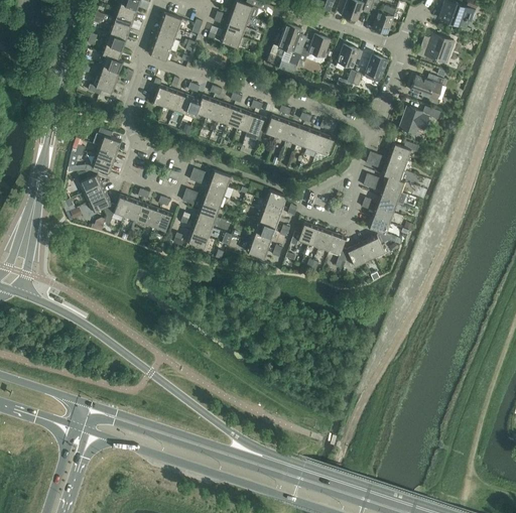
[(115,0),(115,2),(119,4),(137,11),(141,0),(140,0),(115,0)]
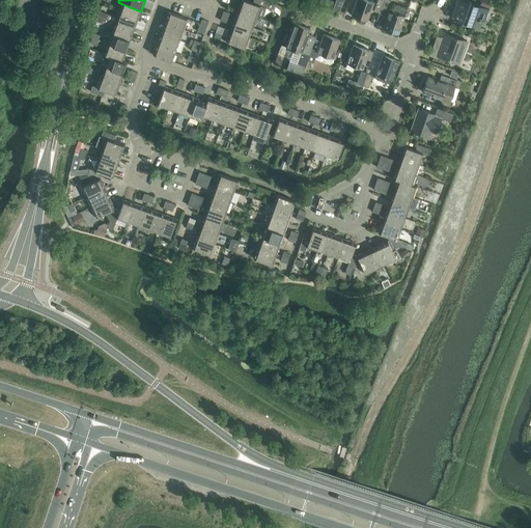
[(242,2),(238,12),(256,19),(261,21),(266,10),(270,12),(274,10),(275,7),(255,0),(254,0),(253,5),(242,2)]
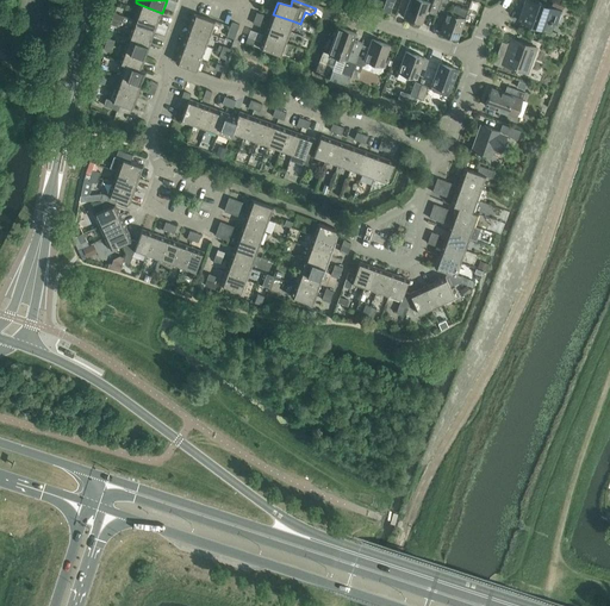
[(390,16),(394,0),(374,0),(372,8),(390,16)]
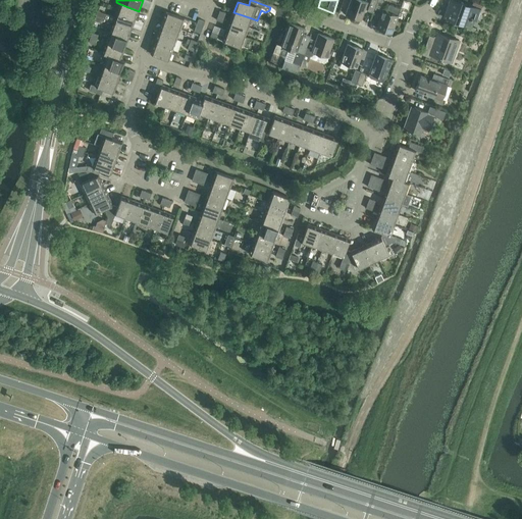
[(367,4),(354,0),(351,0),(346,17),(361,22),(367,4)]
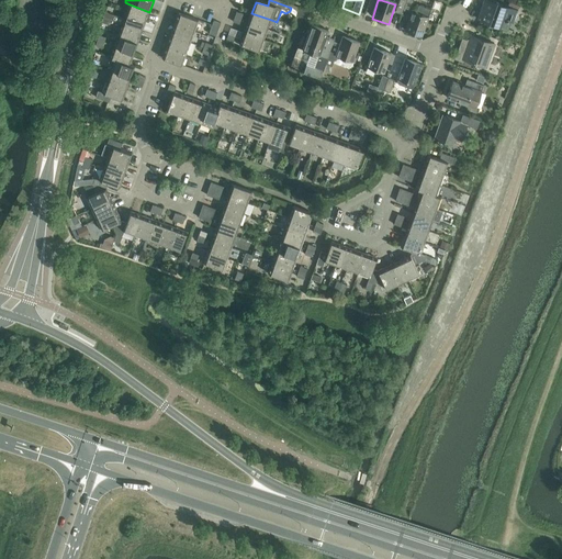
[(405,0),(400,0),(395,15),(401,18),(403,13),(407,1),(405,0)]
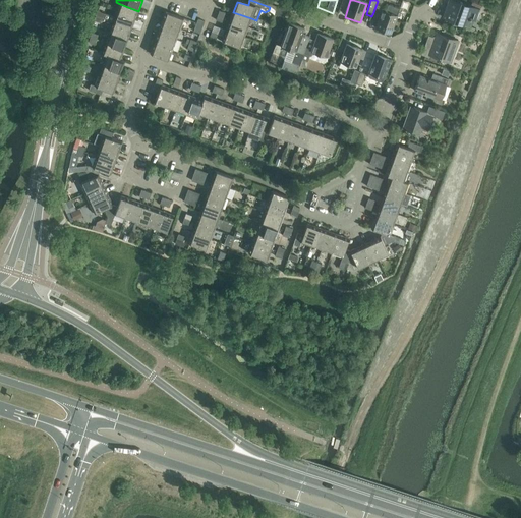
[(373,12),(380,14),(384,3),(378,1),(373,12)]
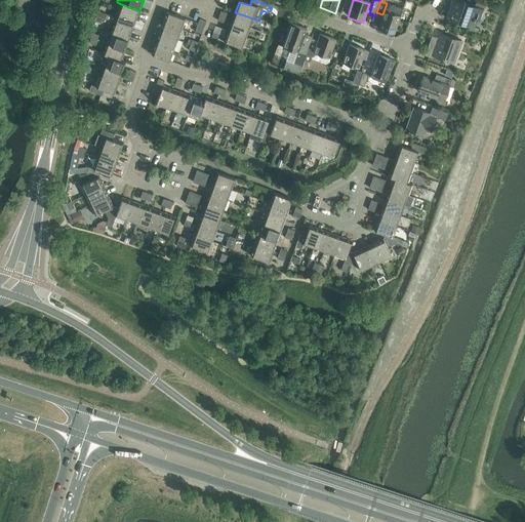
[(452,1),(450,8),(452,9),(447,21),(471,30),(474,22),(479,24),(484,12),(452,1)]
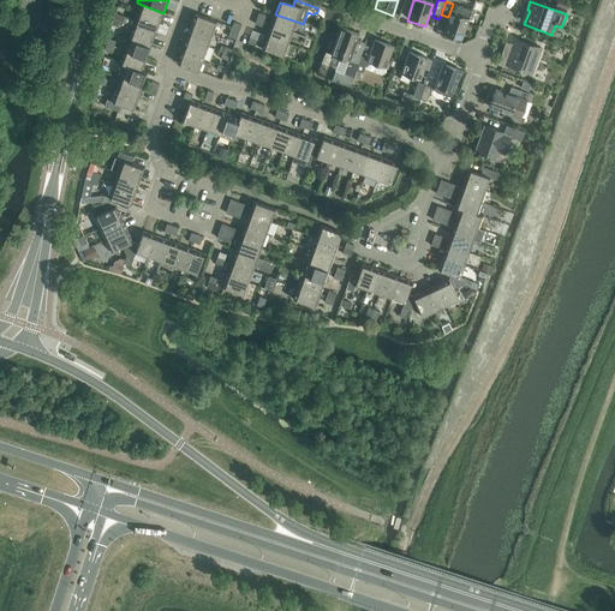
[(567,12),(569,5),(559,1),(556,7),(567,12)]
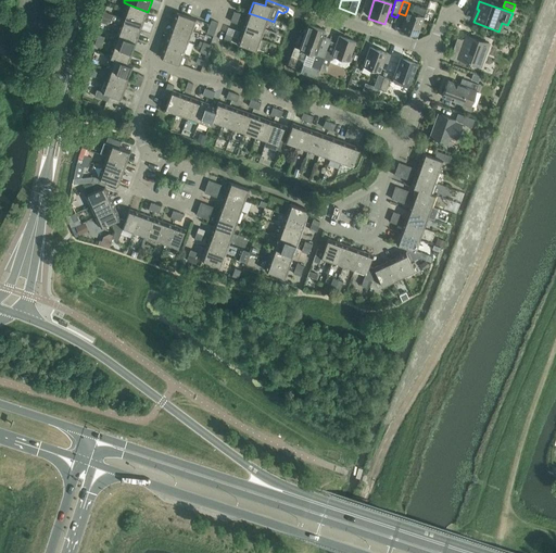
[(125,15),(143,23),(148,12),(128,4),(125,15)]
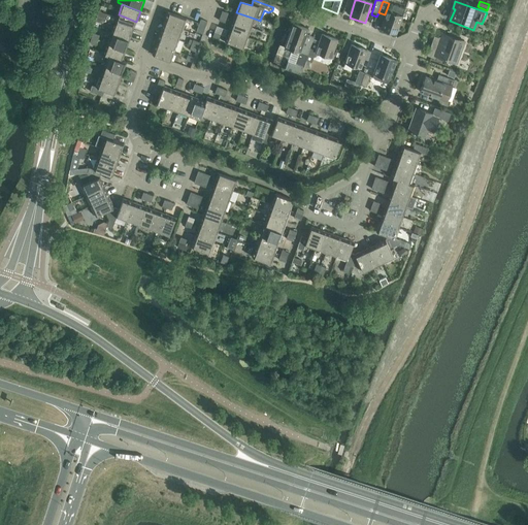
[(387,12),(381,31),(396,37),(405,11),(393,7),(391,13),(387,12)]
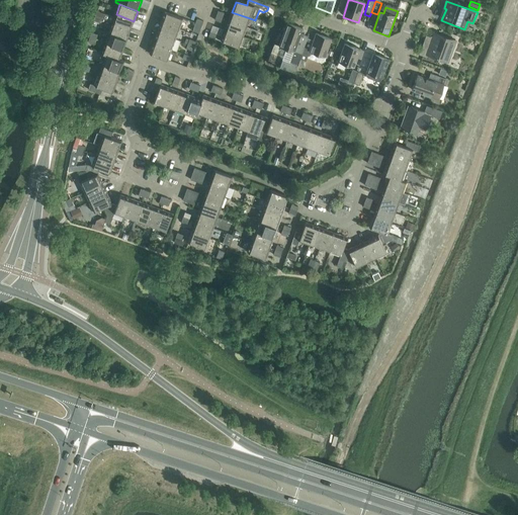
[(250,18),(232,12),(229,22),(247,29),(250,18)]
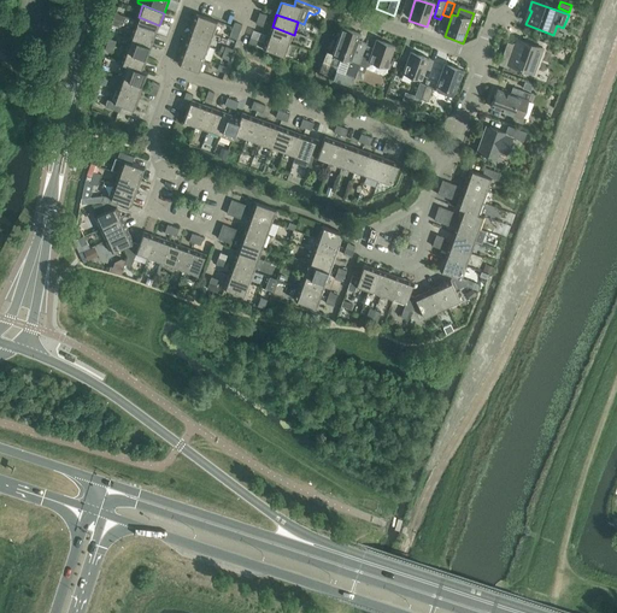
[(159,25),(139,17),(134,30),(156,37),(159,25)]
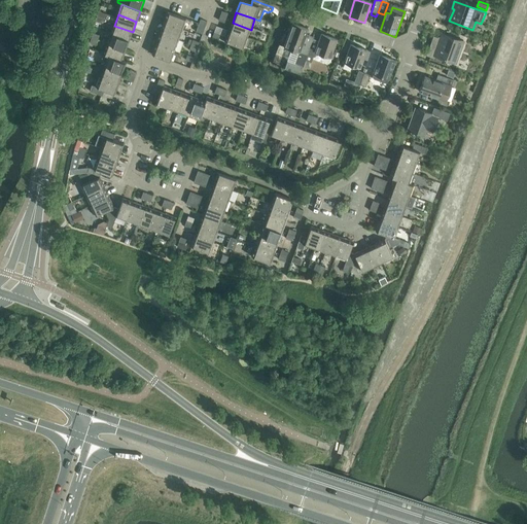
[(185,22),(168,14),(164,26),(182,32),(185,22)]
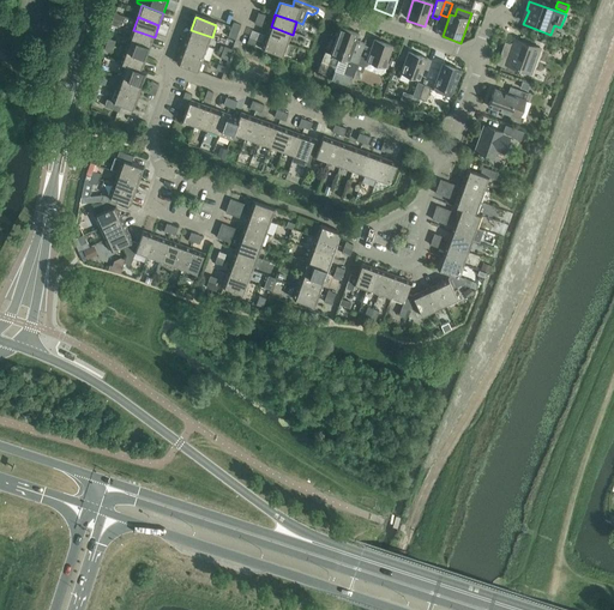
[(228,40),(235,42),(241,29),(233,25),(232,30),(228,40)]
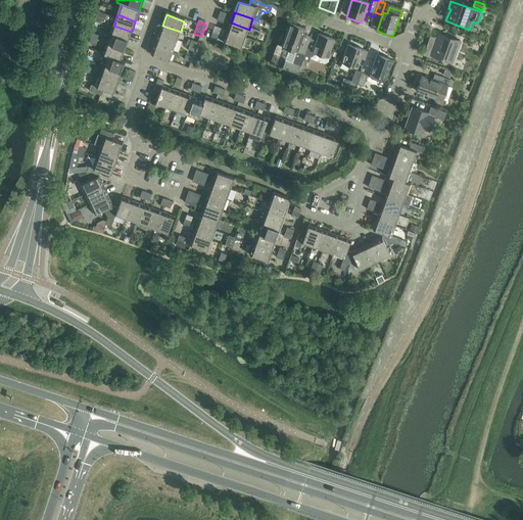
[(249,30),(231,22),(227,33),(245,40),(249,30)]
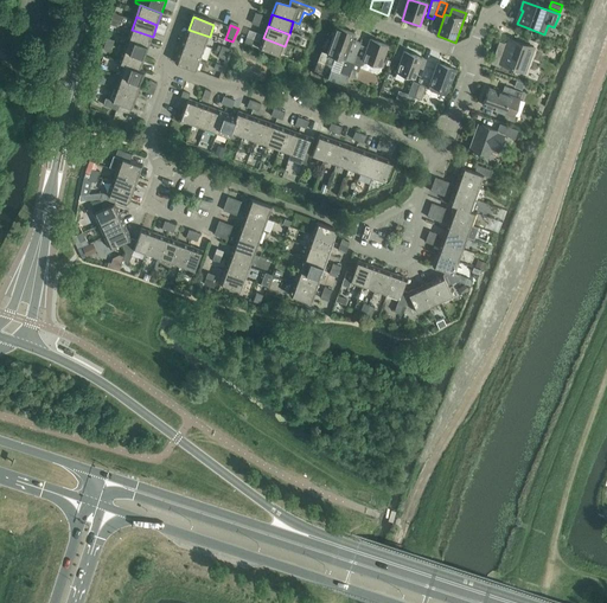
[(153,37),(132,30),(127,42),(148,49),(153,37)]
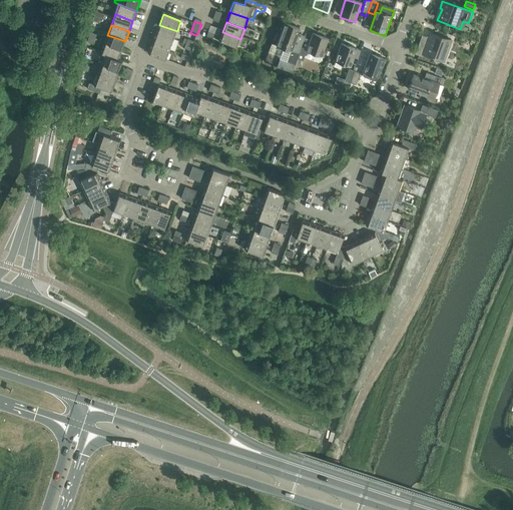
[(177,31),(159,25),(155,35),(173,41),(177,31)]
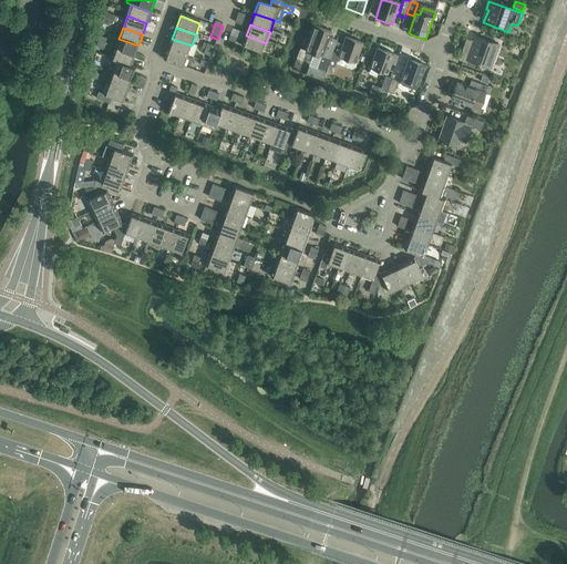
[(315,28),(306,53),(321,59),(317,70),(310,68),(306,77),(323,83),(327,73),(333,55),(337,44),(329,41),(331,34),(315,28)]
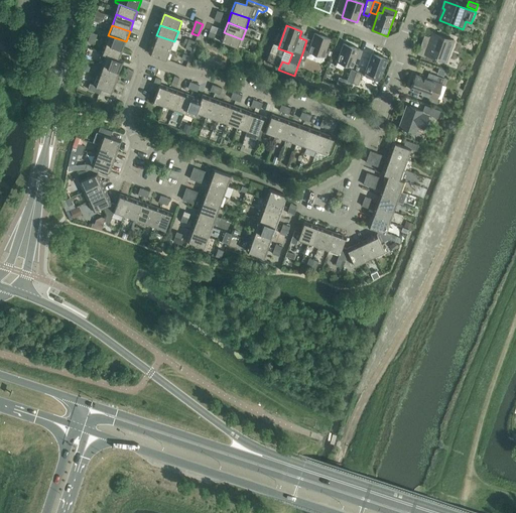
[(220,43),(238,49),(242,39),(224,32),(220,43)]
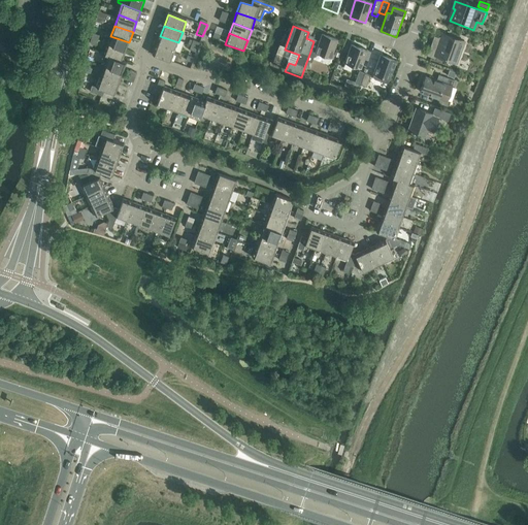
[(129,42),(110,36),(107,46),(125,53),(129,42)]
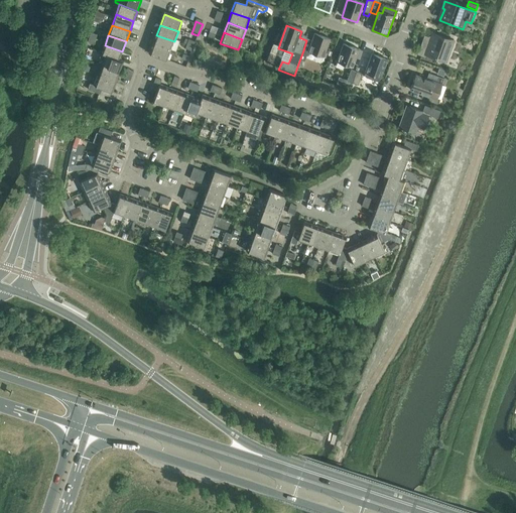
[(174,41),(156,35),(152,45),(170,51),(174,41)]
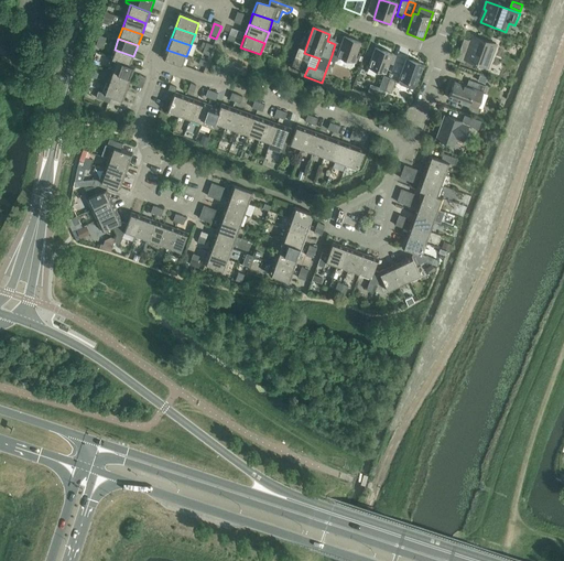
[(340,49),(337,58),(354,65),(360,45),(344,39),(340,49)]
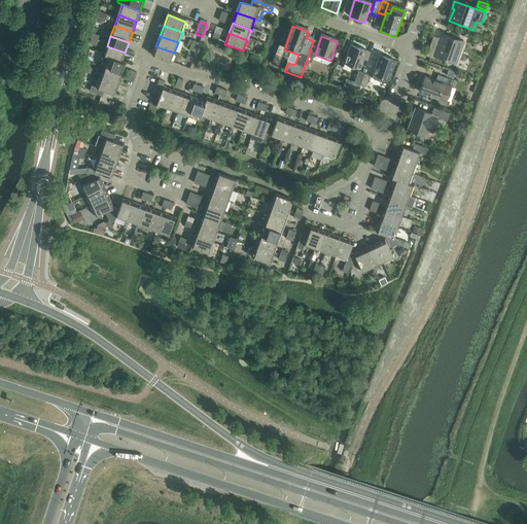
[(430,51),(428,58),(434,60),(434,59),(451,64),(454,58),(458,59),(463,44),(442,36),(435,54),(430,51)]
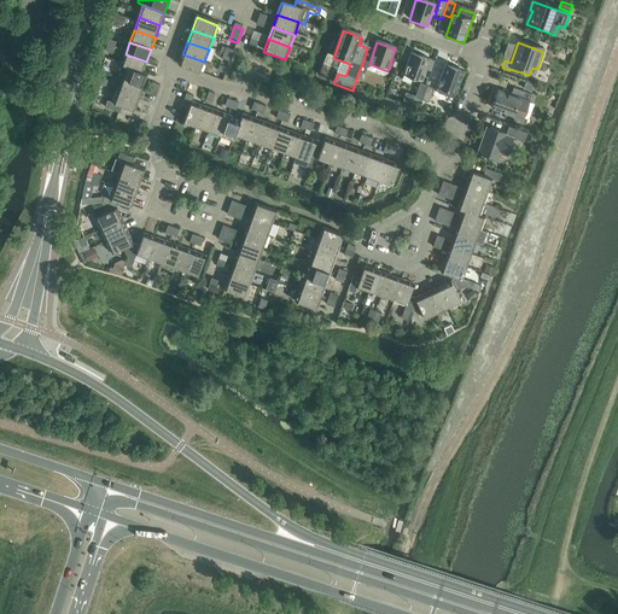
[(126,69),(143,74),(146,62),(126,54),(121,66),(126,69)]
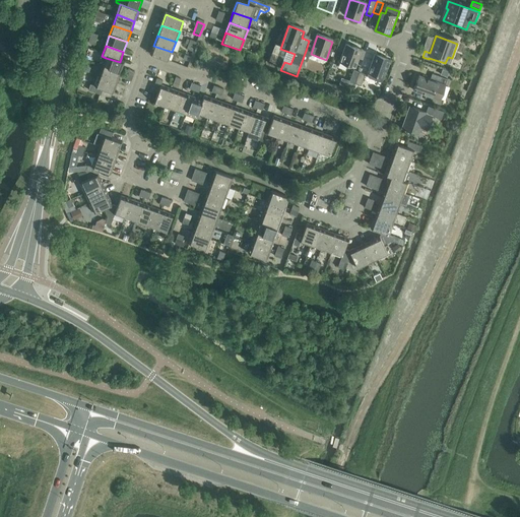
[(150,56),(169,63),(172,52),(153,46),(150,56)]
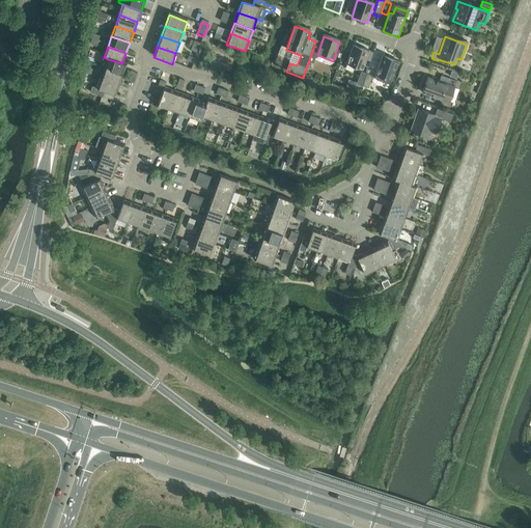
[(346,66),(362,72),(369,53),(354,48),(346,66)]
